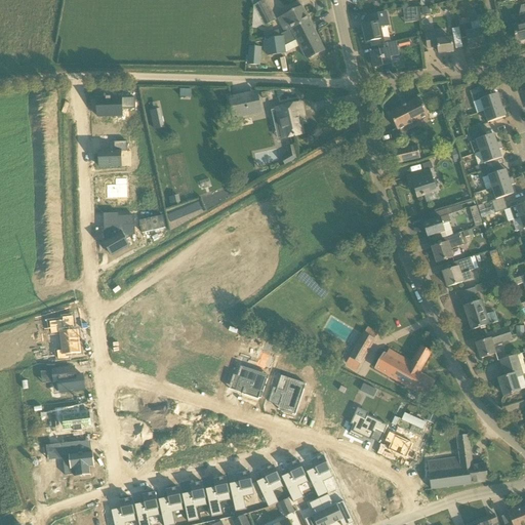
[(524,5),(523,6),(524,12),(524,14),(519,16),(521,25),(513,27),(517,43),(524,40),(524,5)]
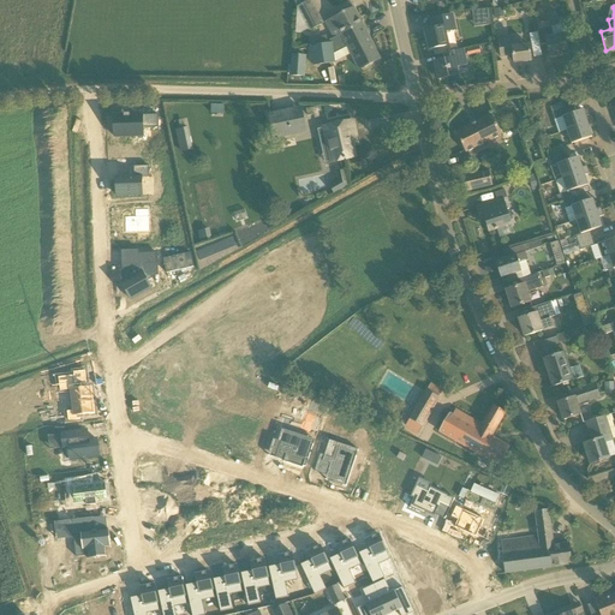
[(298,7),(296,31),(302,33),(309,29),(310,31),(323,23),(318,15),(305,22),(298,7)]
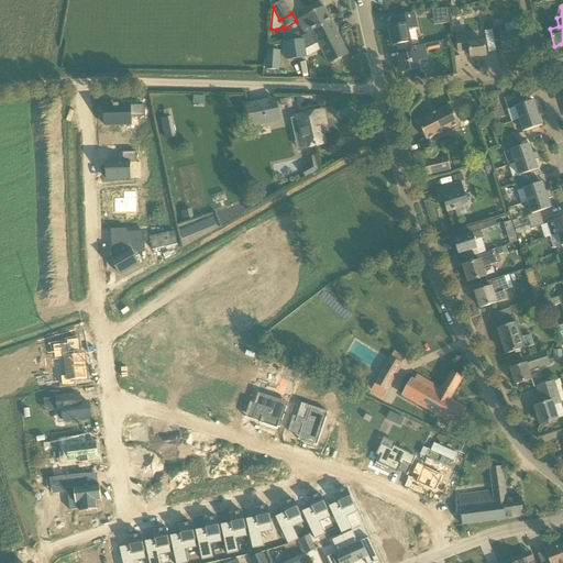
[(298,20),(306,35),(312,32),(331,22),(332,22),(323,7),(298,20)]
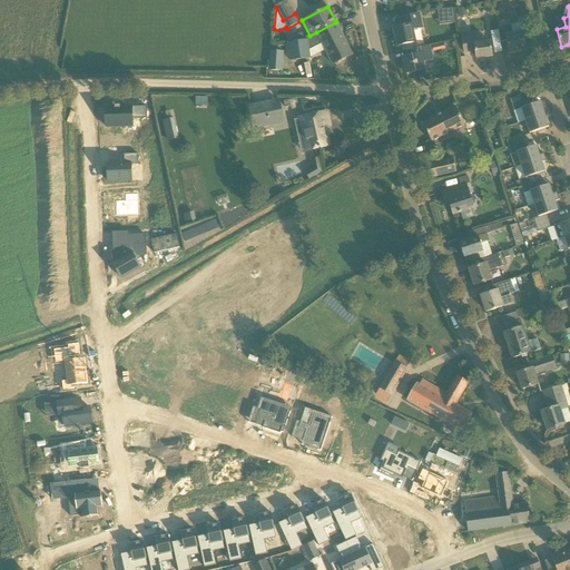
[(467,8),(458,9),(459,17),(468,16),(467,8)]
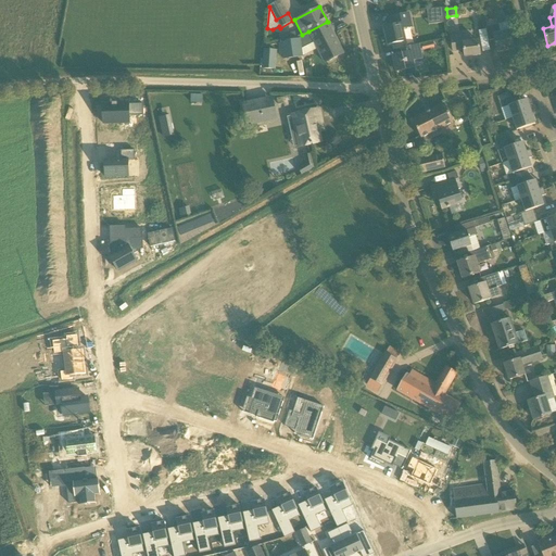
[(444,23),(442,9),(427,10),(429,25),(444,23)]
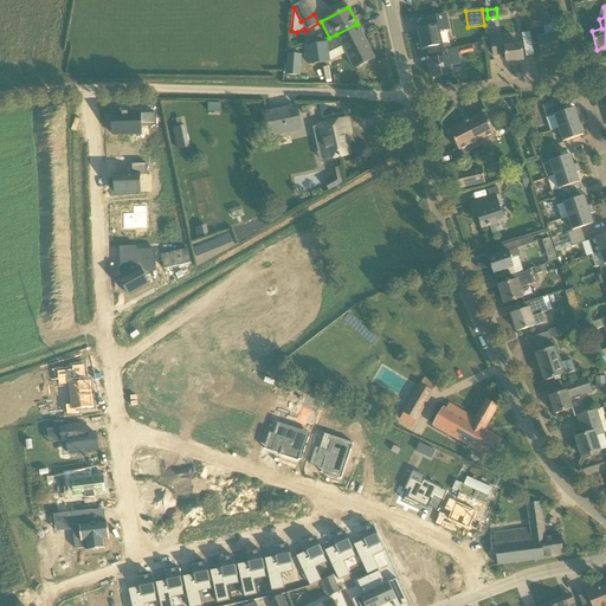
[(429,28),(419,31),(423,50),(429,49),(430,55),(444,51),(442,45),(439,32),(449,30),(445,14),(426,19),(429,28)]
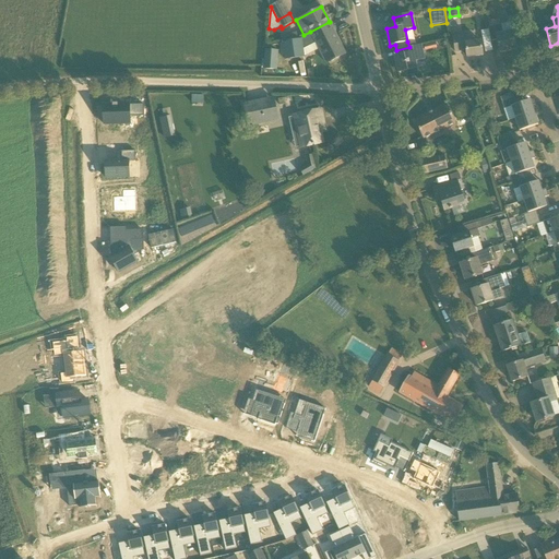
[(297,39),(287,43),(283,44),(286,60),(305,57),(304,48),(316,43),(326,63),(346,54),(329,22),(310,32),(304,35),(297,38),(297,39)]
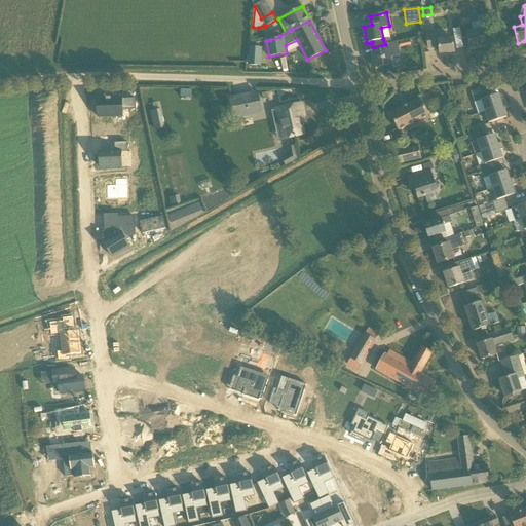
[(472,24),(460,26),(459,26),(462,39),(468,38),(471,49),(486,46),(482,30),(474,31),(472,24)]
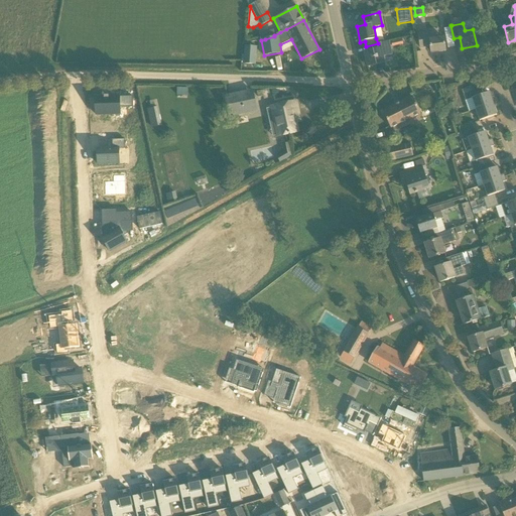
[(420,48),(430,46),(431,53),(445,51),(443,38),(435,39),(434,32),(419,34),(420,48)]
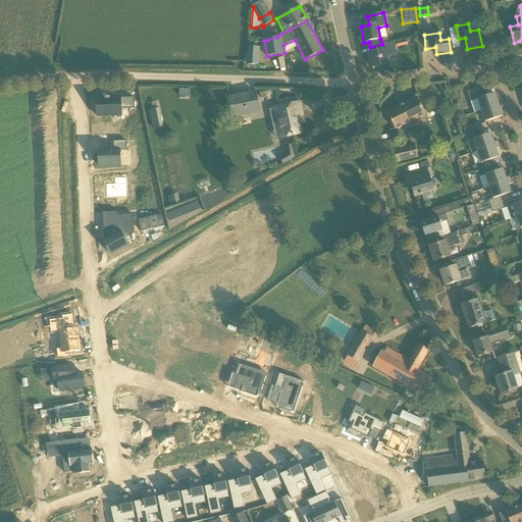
[(388,57),(397,55),(394,42),(379,45),(381,50),(368,53),(372,67),(389,64),(388,57)]
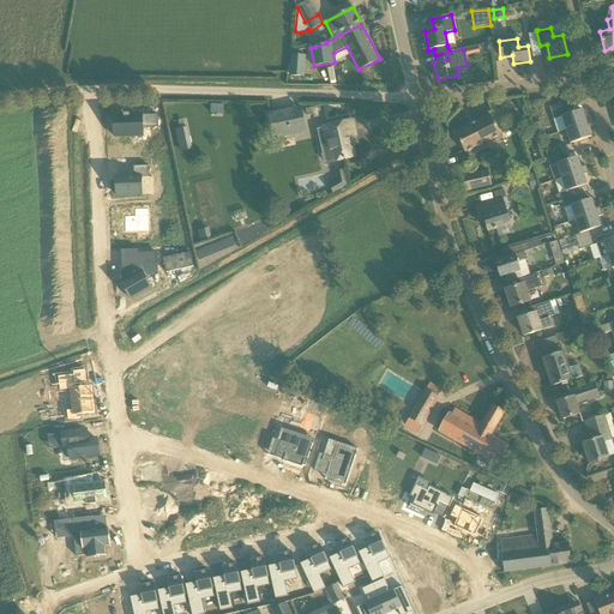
[(292,54),(290,76),(305,77),(306,55),(292,54)]
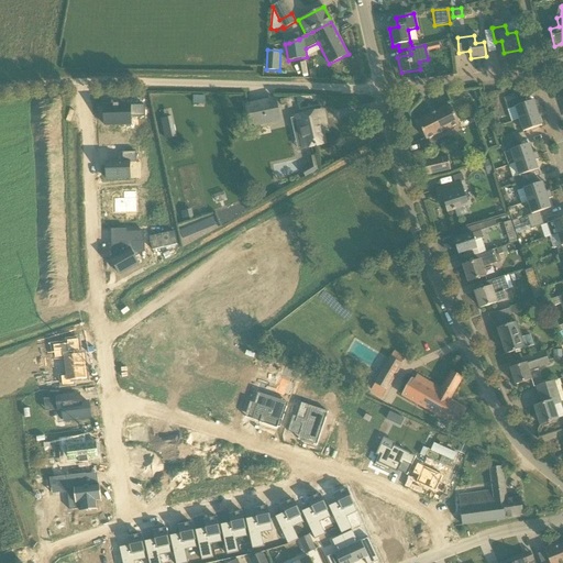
[(288,108),(295,107),(293,98),(282,101),(283,106),(287,105),(288,108)]
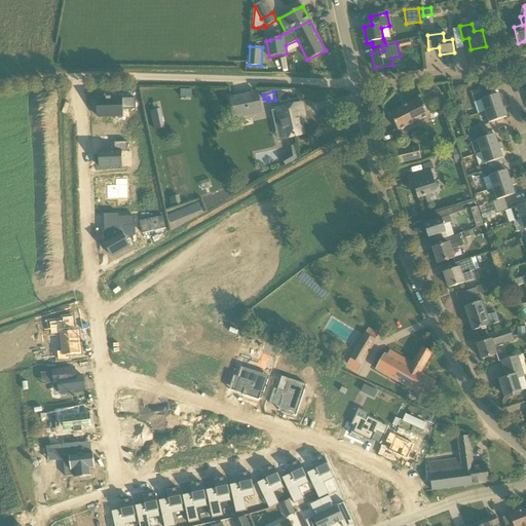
[(261,112),(257,92),(230,99),(234,118),(261,112)]
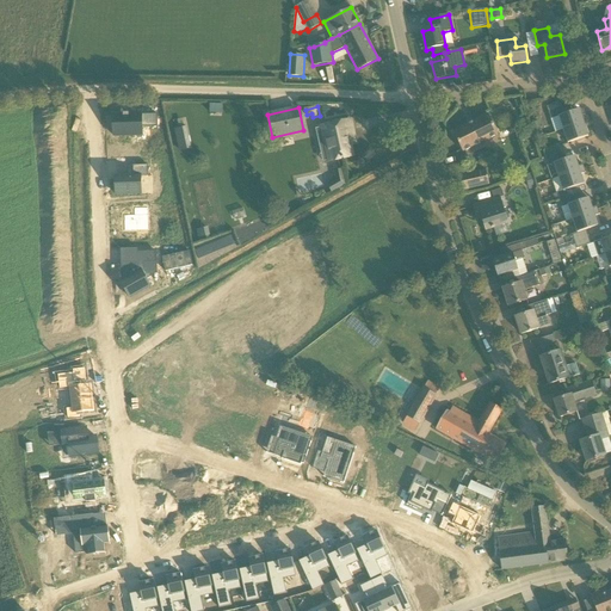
[(549,112),(551,119),(559,116),(563,130),(584,123),(579,110),(566,115),(563,107),(555,110),(549,112)]
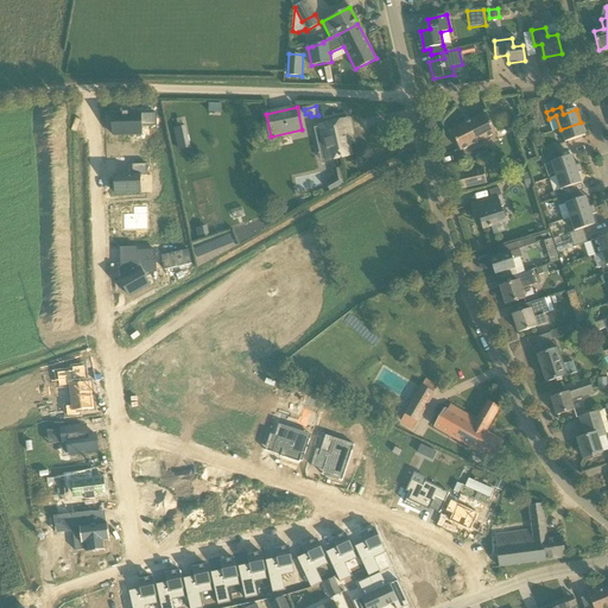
[(141,113),(113,114),(113,135),(141,134),(141,126),(157,126),(157,114),(141,114),(141,113)]
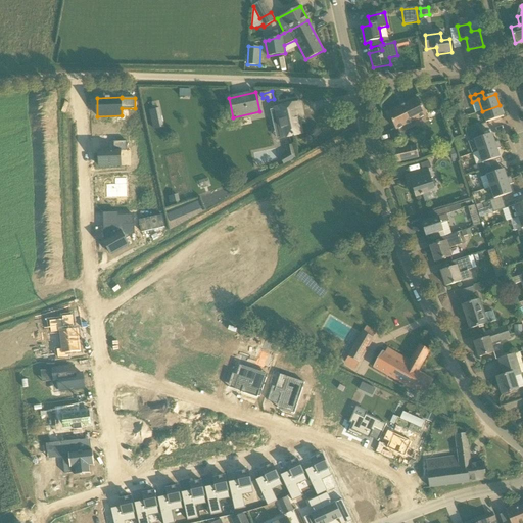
[(396,130),(426,115),(418,98),(388,113),(396,130)]
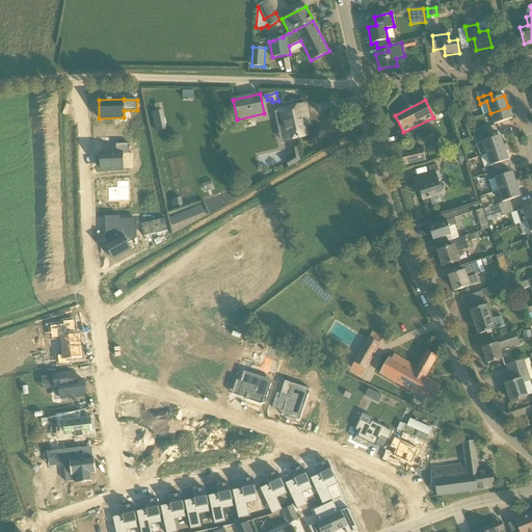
[(304,105),(283,109),(289,140),(307,136),(304,127),(307,126),(306,122),(309,122),(304,105)]
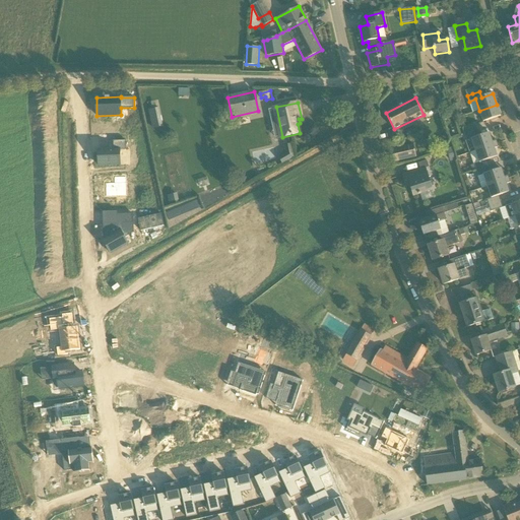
[(501,116),(497,105),(479,111),(483,122),(501,116)]
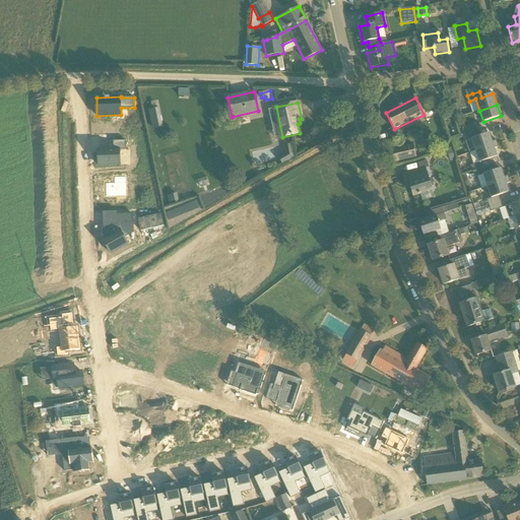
[(158,108),(148,110),(149,117),(160,115),(158,108)]
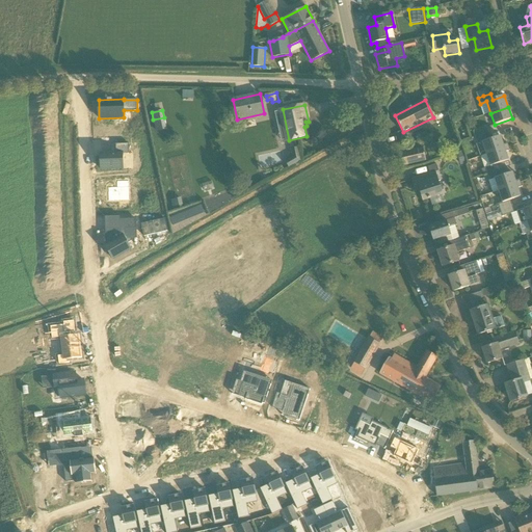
[(473,132),(475,137),(488,133),(486,127),(473,132)]
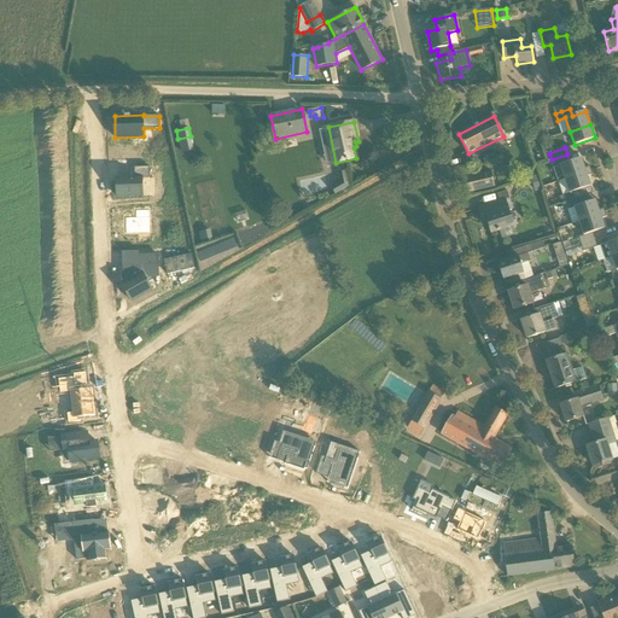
[(570,162),(567,155),(552,159),(554,167),(560,165),(565,180),(592,170),(590,167),(584,168),(582,158),(570,162)]
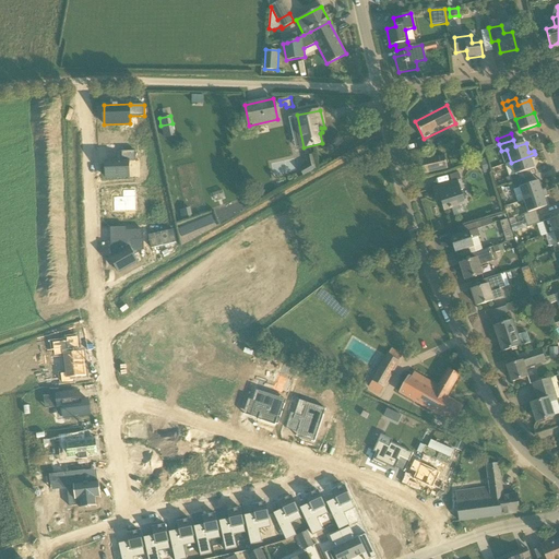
[(122,161),(105,162),(106,178),(129,177),(129,162),(135,162),(135,151),(121,152),(122,161)]
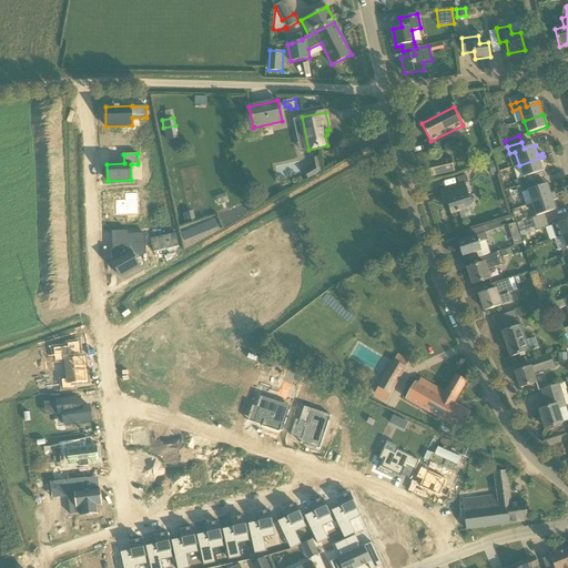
[(545,161),(544,156),(519,165),(515,166),(513,168),(517,180),(518,179),(520,185),(534,182),(531,175),(543,171),(540,162),(545,161)]
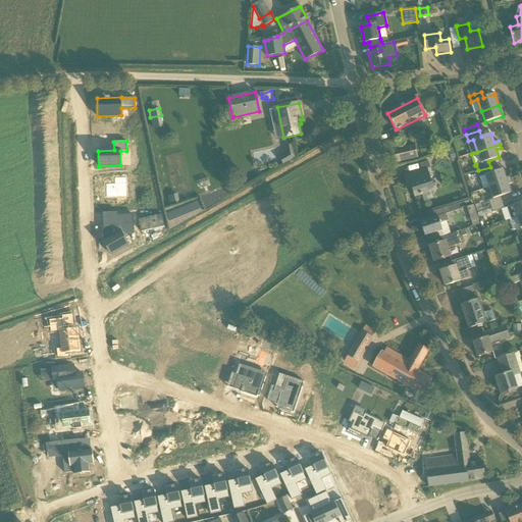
[(280,159),(283,164),(295,157),(292,145),(285,147),(288,155),(280,159)]
